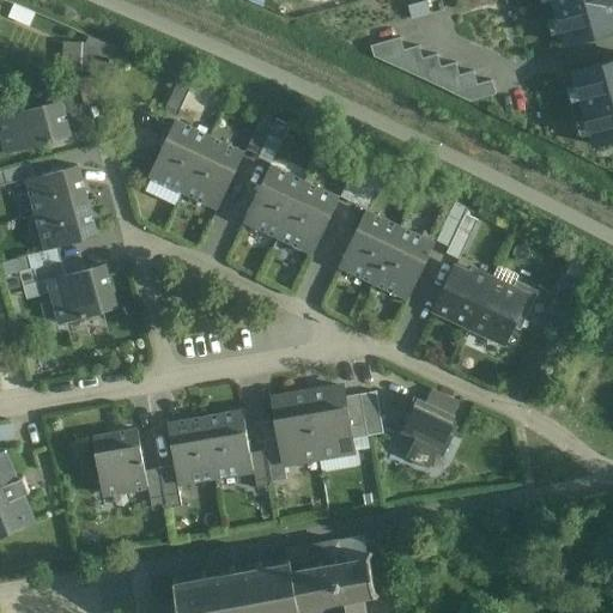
[(612,0),(552,0),(565,44),(612,30),(612,0)]
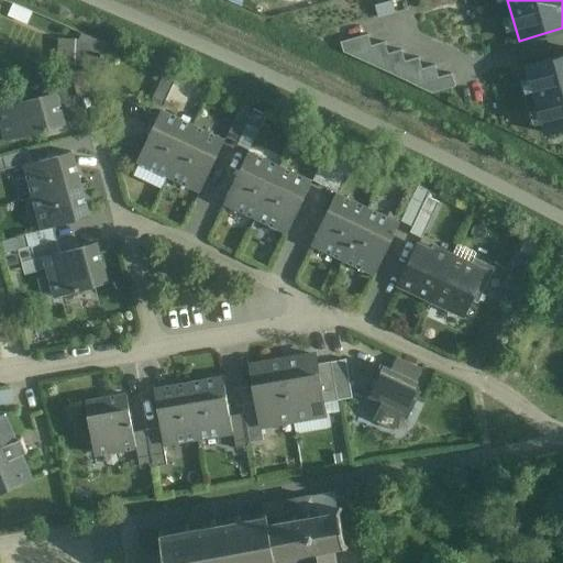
[(343,54),(435,90),(455,86),(453,72),(439,75),(437,63),(422,66),(420,55),(405,58),(403,48),(387,51),(386,41),(371,43),(368,34),(341,40),(343,54)]
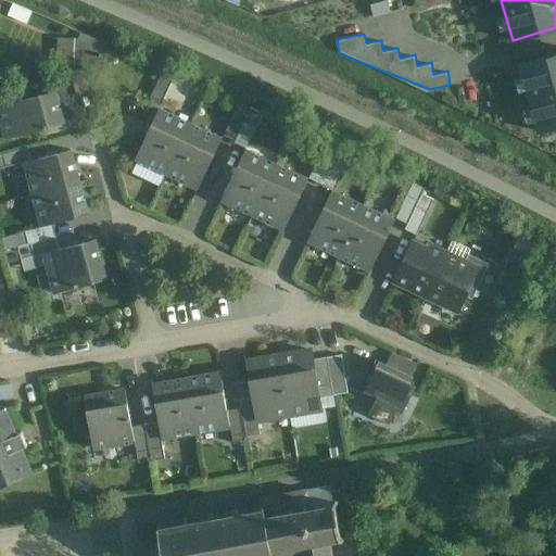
[(555,55),(520,66),(520,67),(539,131),(555,126),(555,55)]
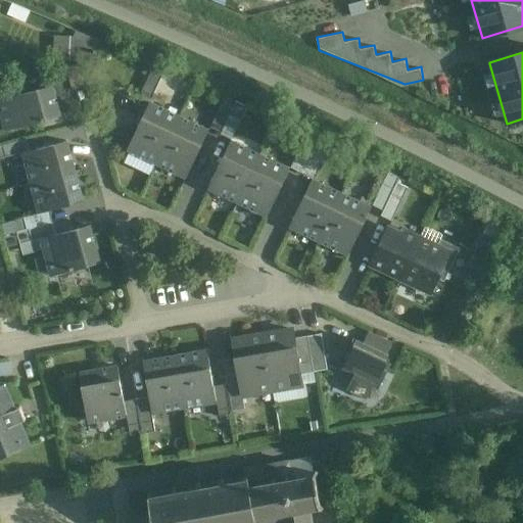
[(84,86),(78,63),(66,66),(68,75),(73,89),(84,86)]
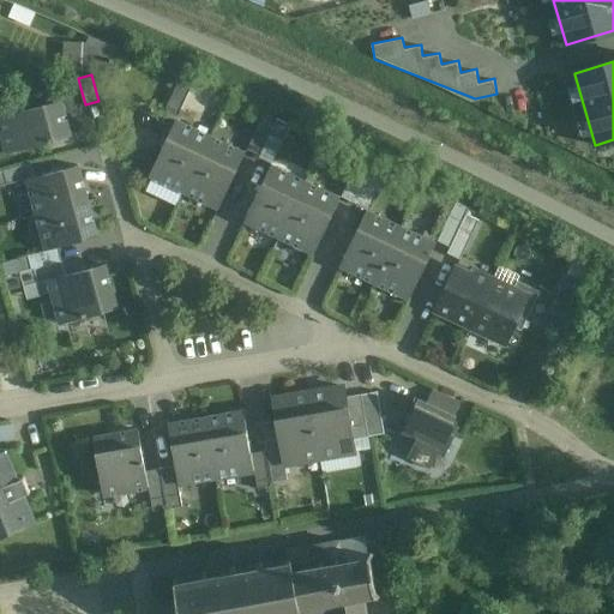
[(181,77),(166,109),(178,115),(193,83),(181,77)]
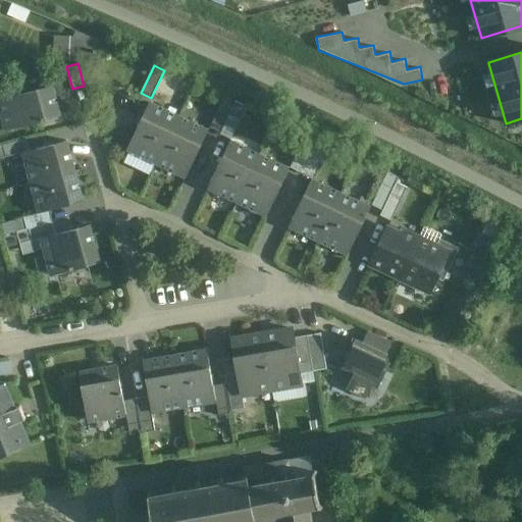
[(66,66),(57,69),(59,76),(68,74),(66,66)]
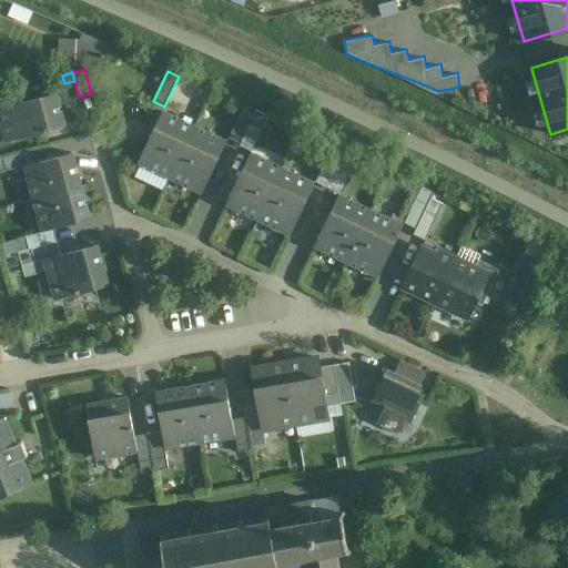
[(56,93),(0,108),(0,114),(8,142),(64,127),(56,93)]
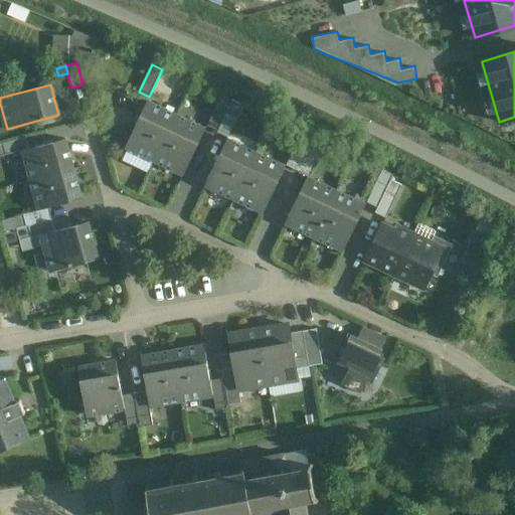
[(232,100),(221,95),(217,104),(228,109),(232,100)]
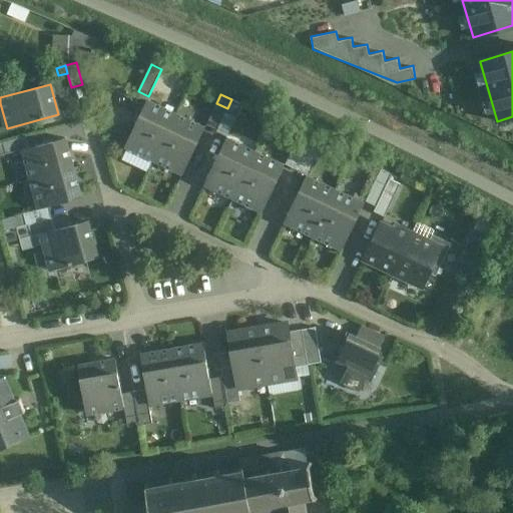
[(242,105),(231,99),(225,113),(235,118),(242,105)]
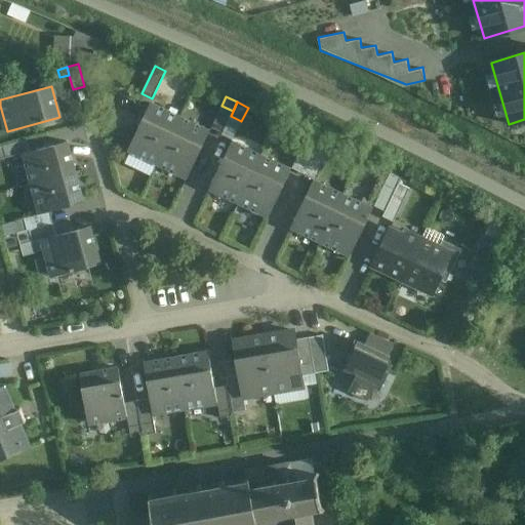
[(150,104),(128,149),(158,163),(179,117),(150,104)]
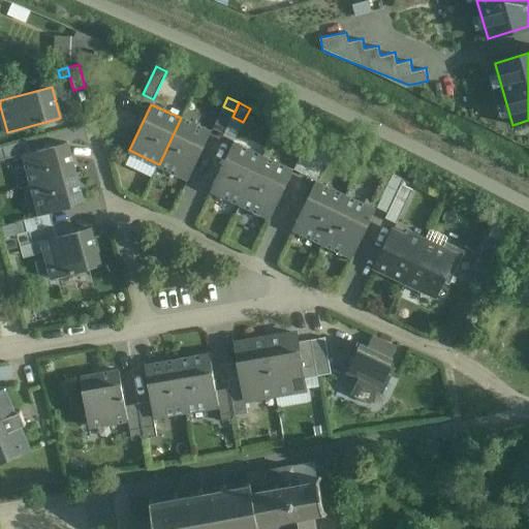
[(223,106),(213,128),(223,134),(232,116),(235,112),(223,106)]
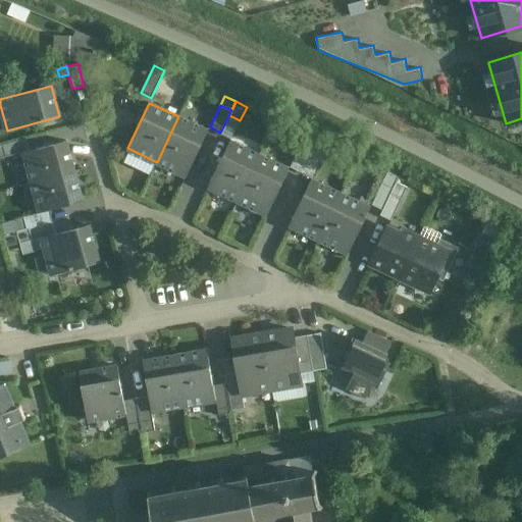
[(229,115),(229,114),(220,133),(220,134),(231,139),(240,120),(229,115)]
